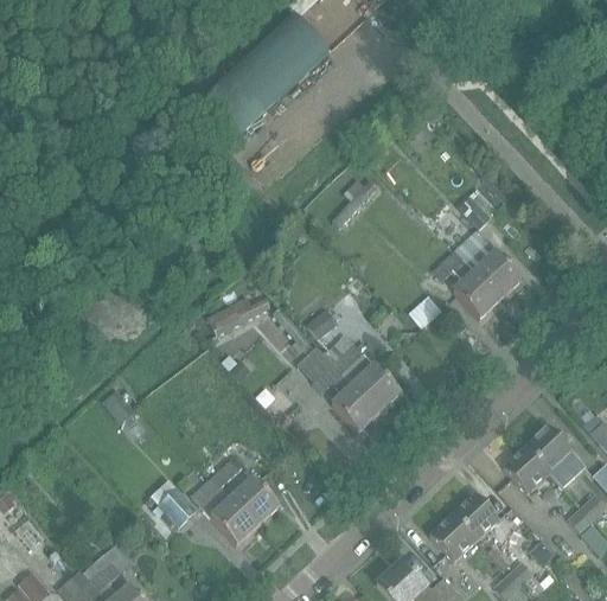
[(328,52),(293,13),(191,109),(227,147),(328,52)]
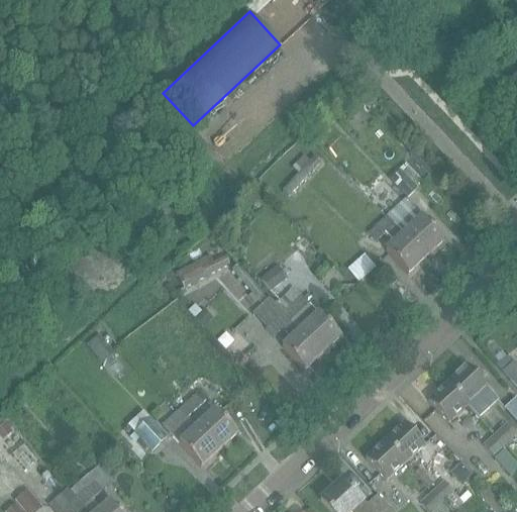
[(391,176),(407,194),(417,186),(400,168),(391,176)]
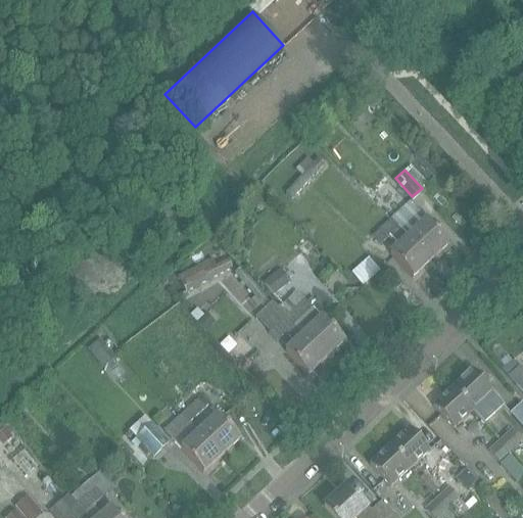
[(410,198),(390,217),(430,257),(448,240),(410,198)]
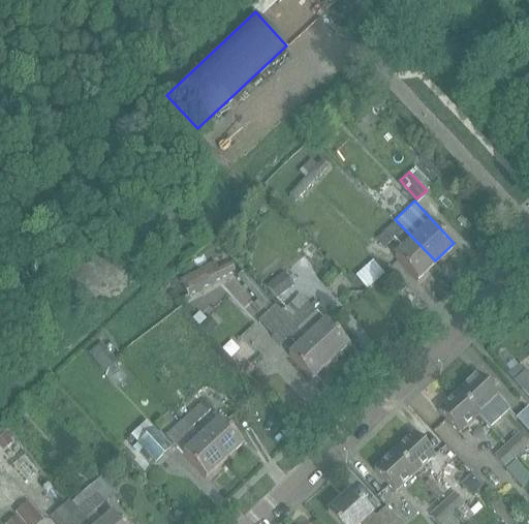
[(435,260),(395,219),(377,236),(385,244),(394,236),(403,245),(395,253),(417,278),(435,260)]
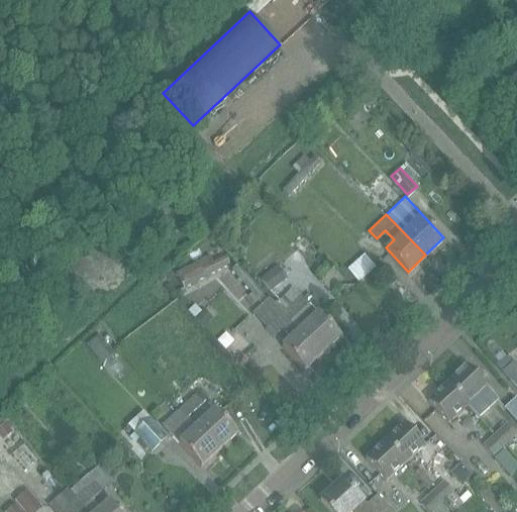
[(371,269),(390,260),(382,243),(363,252),(371,269)]
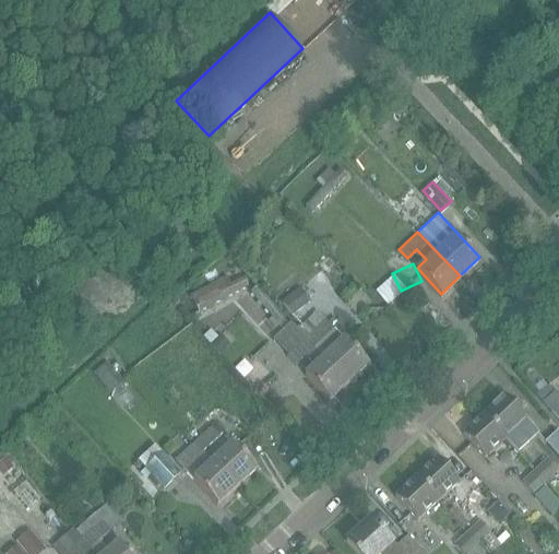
[(240,273),(238,268),(204,283),(211,299),(261,277),(257,267),(240,273)]
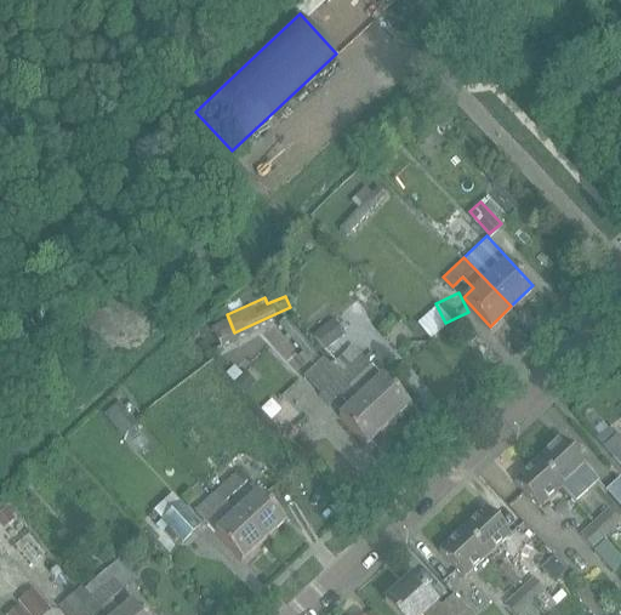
[(352,341),(331,362),(387,421),(409,402),(382,373),(382,374),(352,341)]
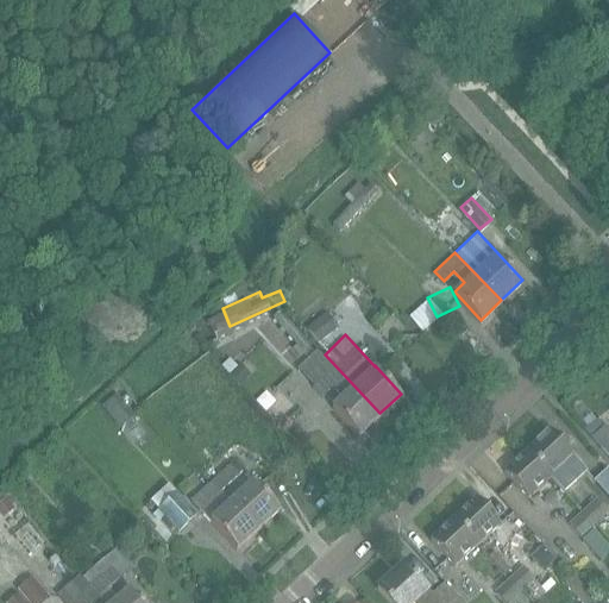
[(332,406),(341,416),(358,433),(380,413),(325,355),(318,346),(299,365),(314,383),(313,384),(322,394),(333,383),(344,394),(332,406)]
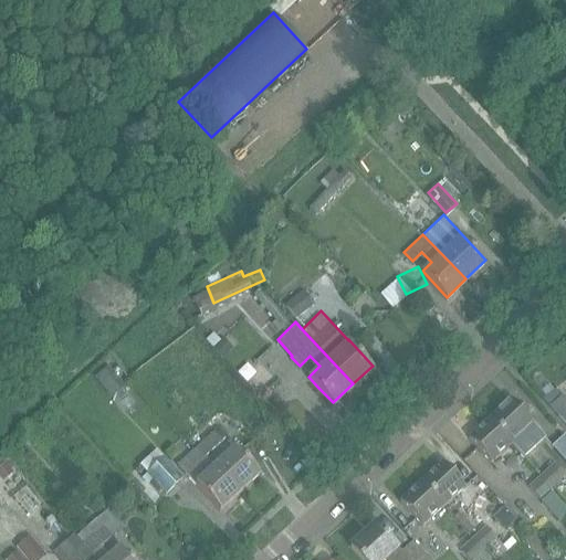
[(511,397),(490,416),(512,440),(524,453),(545,434),(533,421),(525,413),(511,397)]
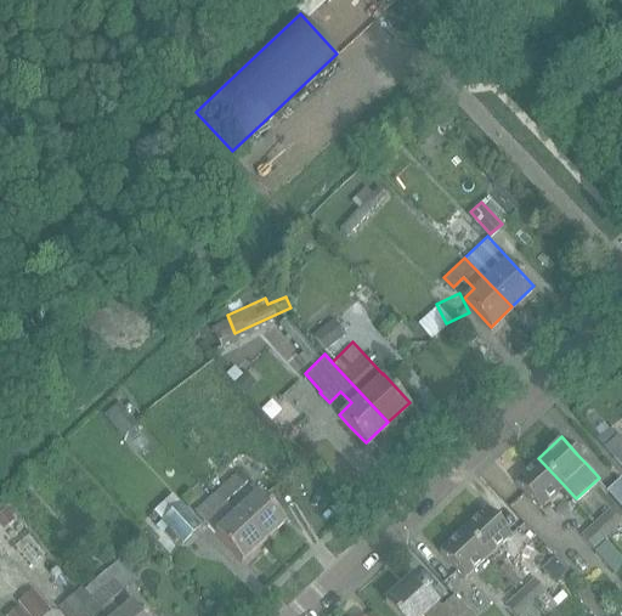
[(563,484),(538,458),(515,480),(538,506),(563,484)]
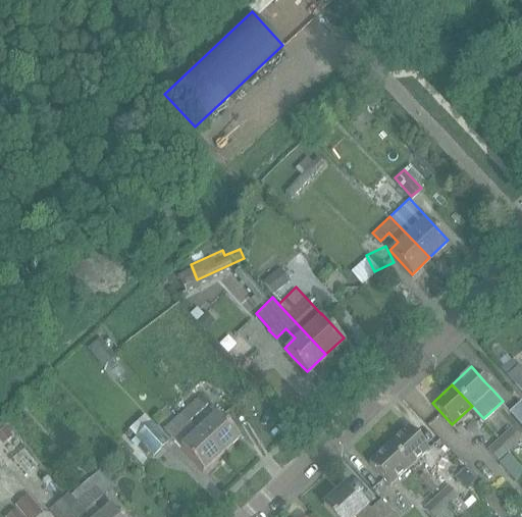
[(200,393),(181,410),(220,452),(239,434),(200,393)]
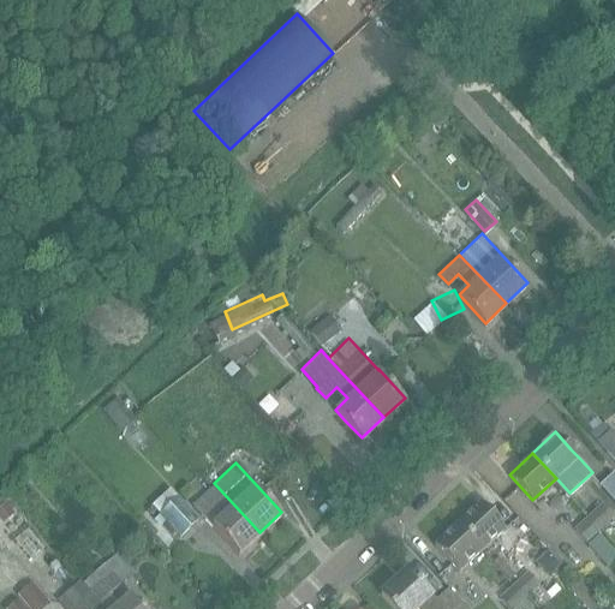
[(614,467),(601,482),(614,497),(614,467)]
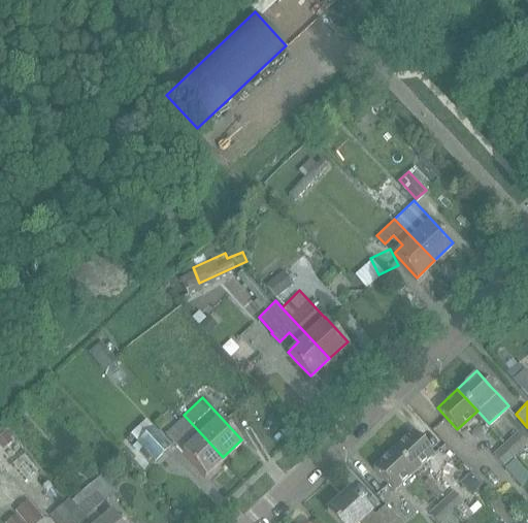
[(223,457),(184,415),(165,431),(205,475),(223,457)]
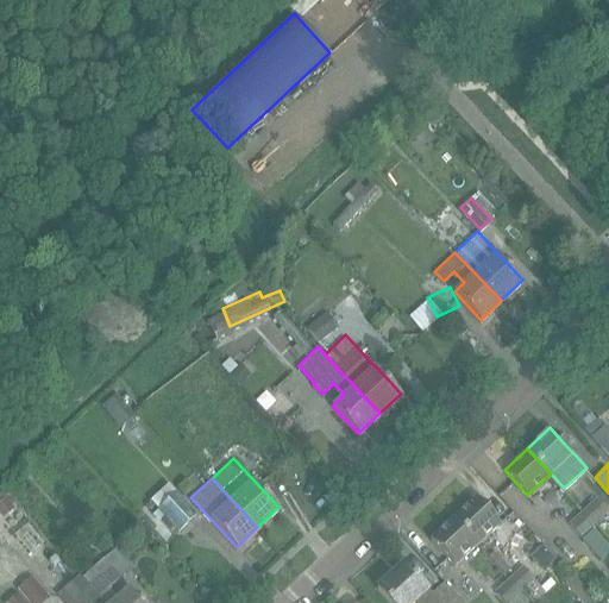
[(151,497),(179,527),(196,512),(169,482),(151,497)]
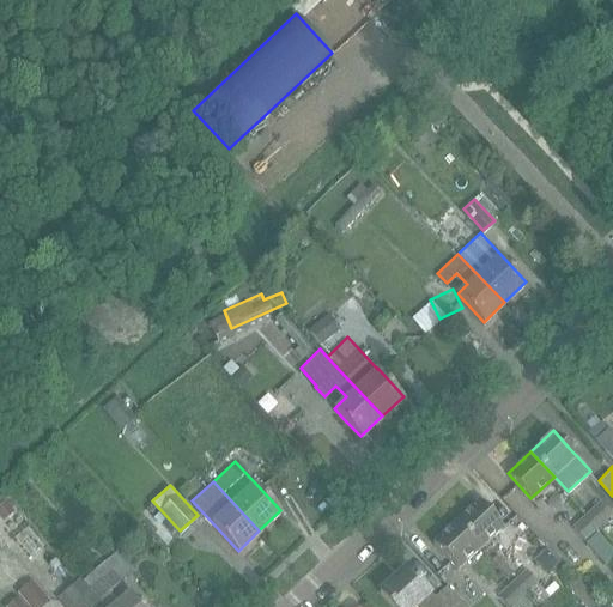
[(479,498),(456,520),(480,545),(503,524),(479,498)]
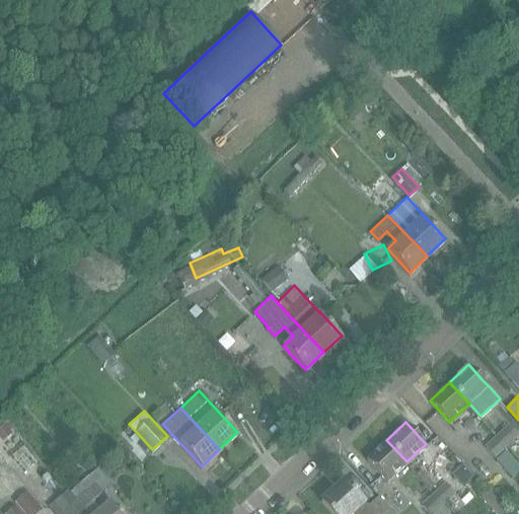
[(509,423),(497,434),(506,444),(518,433),(509,423)]
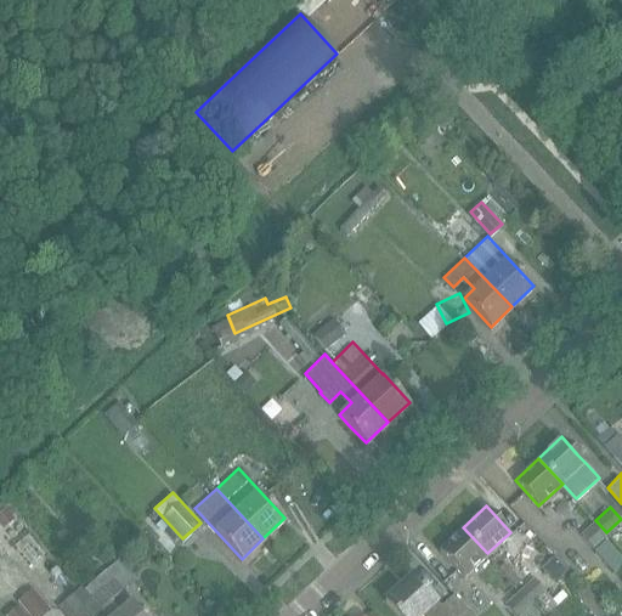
[(595,520),(582,533),(593,546),(606,532),(595,520)]
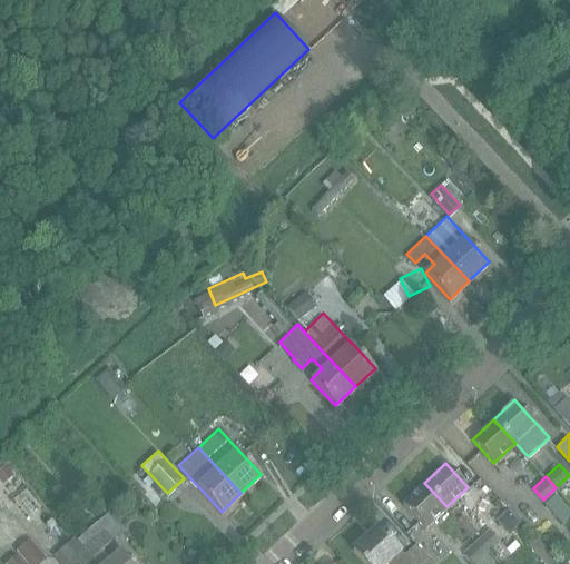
[(446,506),(424,483),(403,503),(425,526),(446,506)]
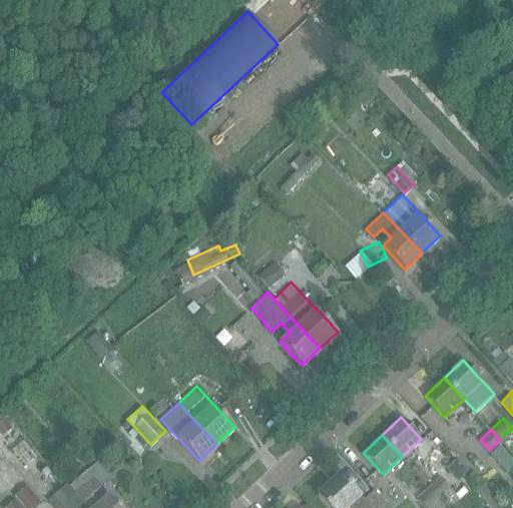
[(512,457),(500,443),(490,452),(505,469),(512,461),(512,457)]
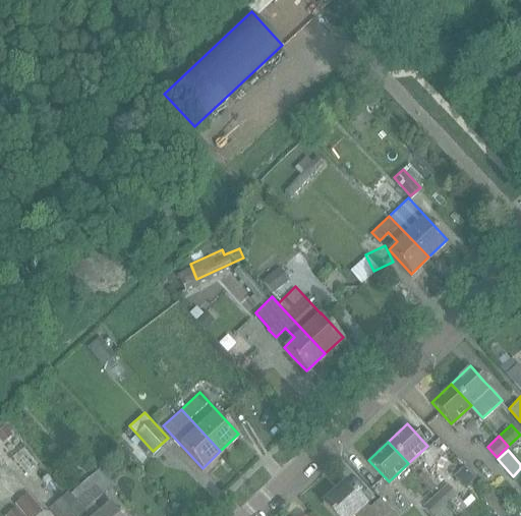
[(100,466),(70,492),(90,515),(122,515),(111,503),(101,511),(93,501),(114,482),(100,466)]
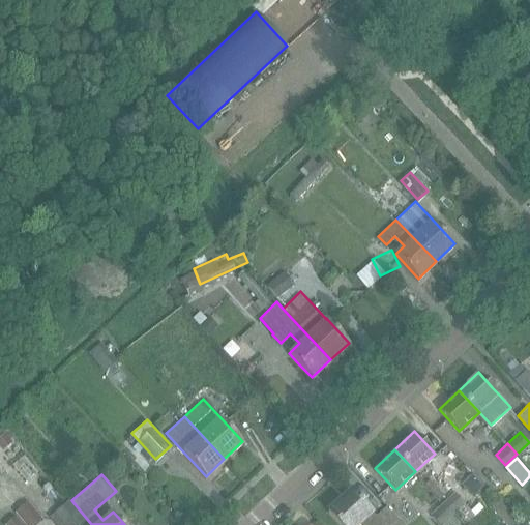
[(375,515),(365,504),(351,489),(328,509),(341,524),(356,524),(359,523),(361,524),(405,524),(386,504),(375,515)]
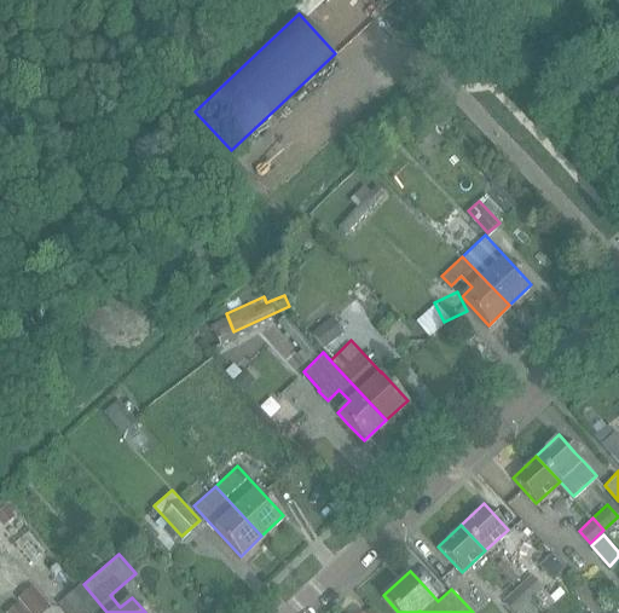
[(533,573),(519,585),(530,597),(543,585),(544,585),(533,573)]
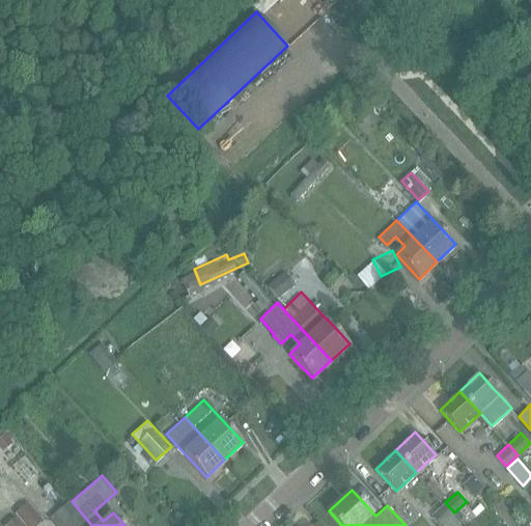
[(91,525),(72,501),(55,515),(62,522),(58,525),(91,525)]
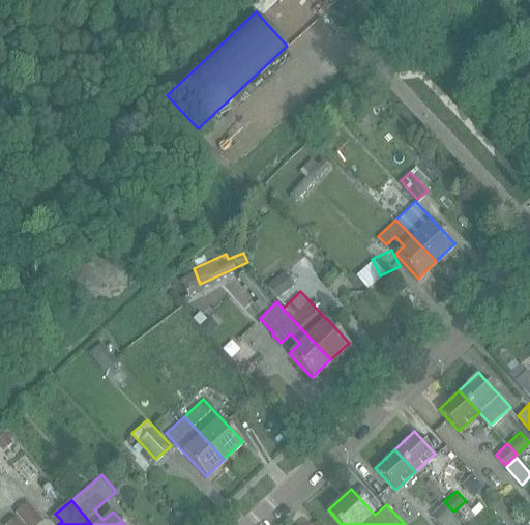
[(444,501),(433,513),(442,523),(453,512),(444,501)]
